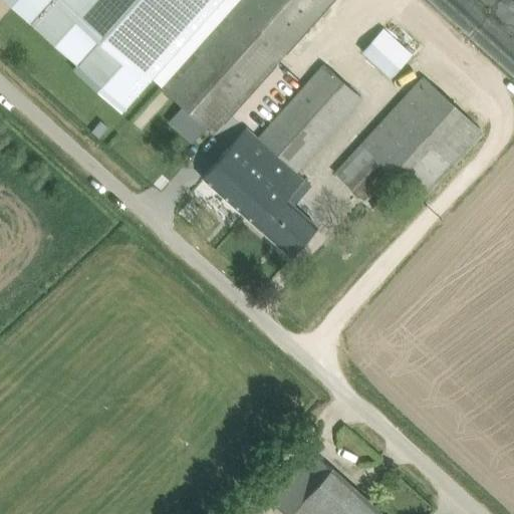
[(2,0),(124,108),(220,0),(2,0)]
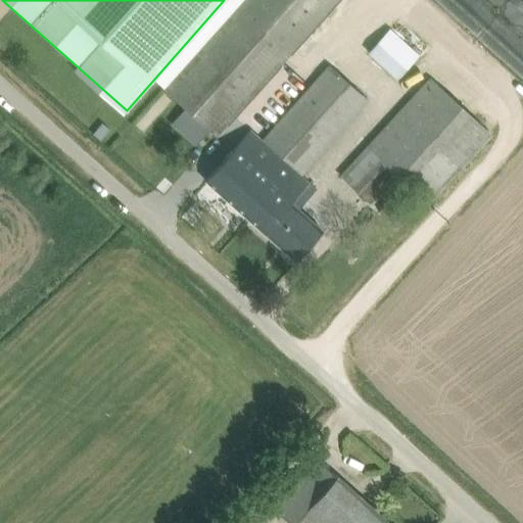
[(243,0),(177,75),(163,89),(216,136),(230,121),(338,0),(243,0)]
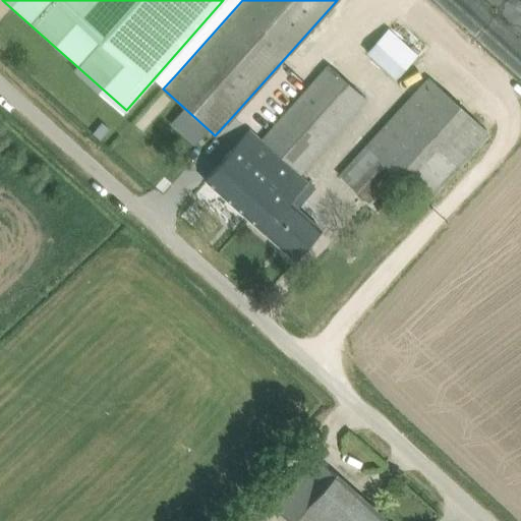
[(438,0),(435,5),(478,35),(487,21),(455,0),(438,0)]
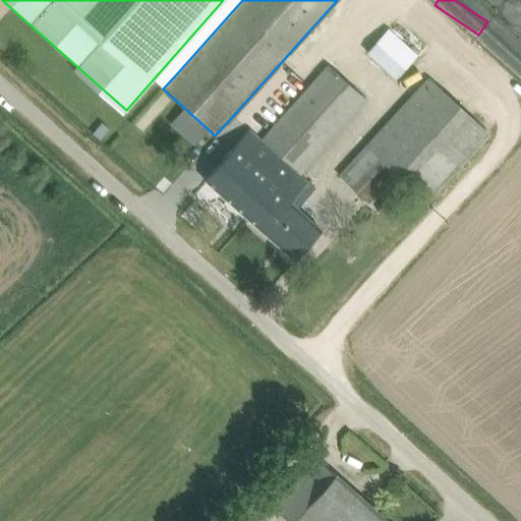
[(401,77),(423,54),(393,25),(370,50),(401,77)]
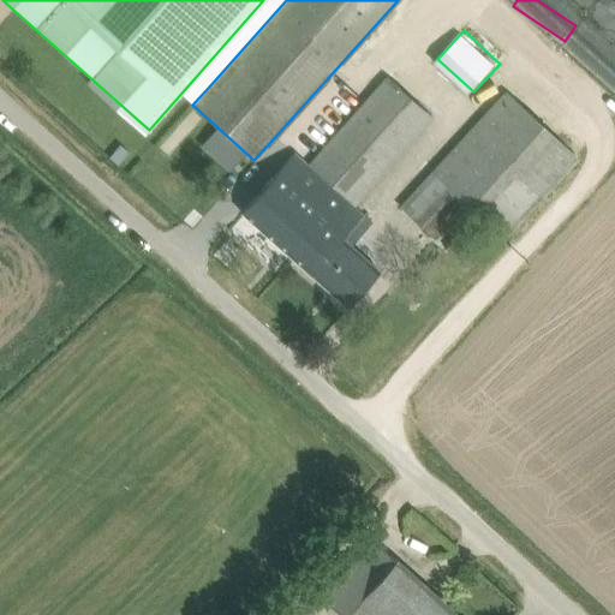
[(386,78),(308,166),(293,154),(242,213),(347,306),(378,272),(350,246),(371,222),(352,206),(430,118),(386,78)]
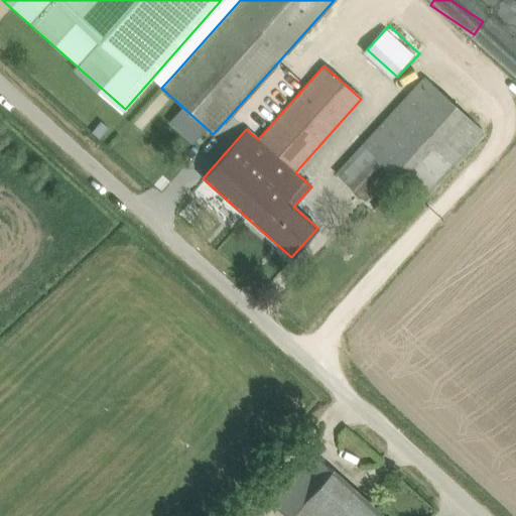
[(423,79),(337,173),(365,200),(390,171),(421,201),(483,133),(423,79)]
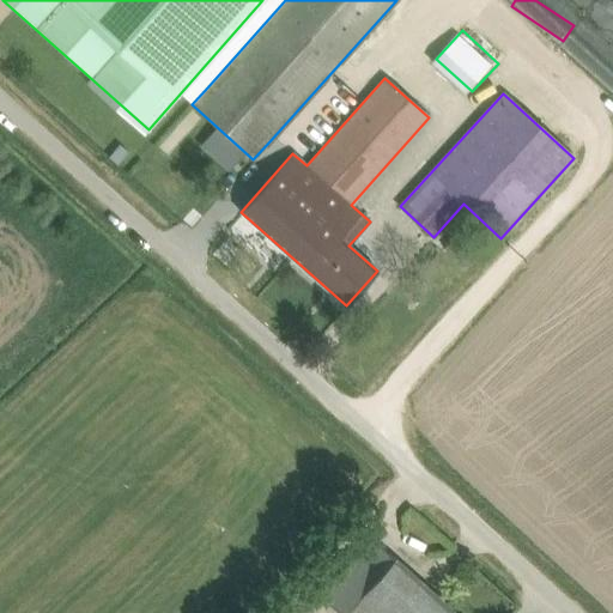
[(455,612),(374,540),(321,598),(338,612),(455,612)]
